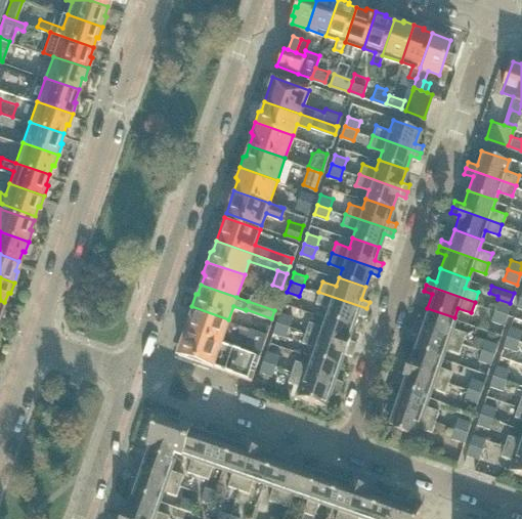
[(364,314),(366,308),(318,292),(315,302),(329,307),(325,316),(352,326),(356,311),(364,314)]
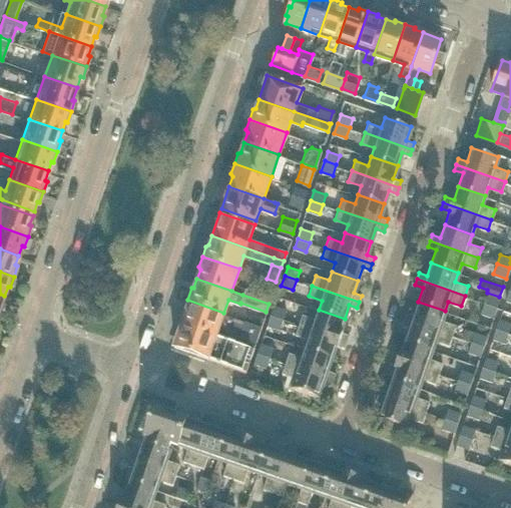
[(269,304),(271,297),(245,288),(242,295),(269,304)]
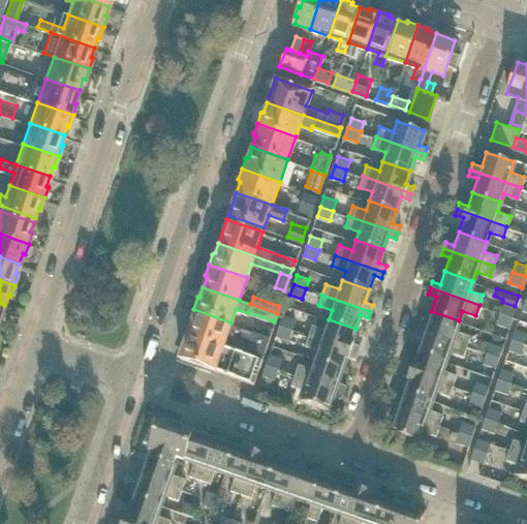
[(498,311),(512,316),(515,306),(502,302),(498,311)]
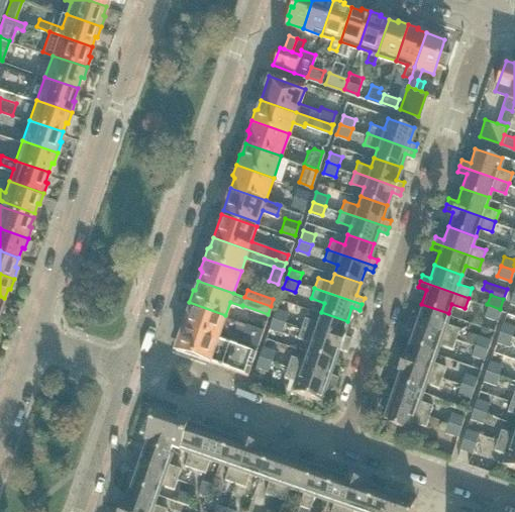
[(263,328),(225,315),(189,302),(184,314),(187,315),(183,325),(254,350),(263,328)]
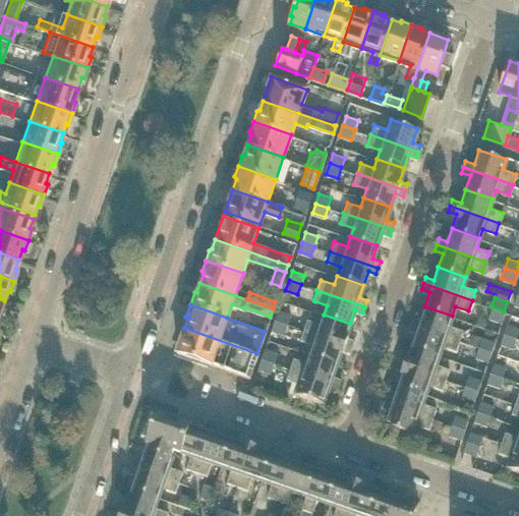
[(449,325),(452,316),(424,306),(420,319),(412,316),(410,323),(459,339),(462,329),(449,325)]
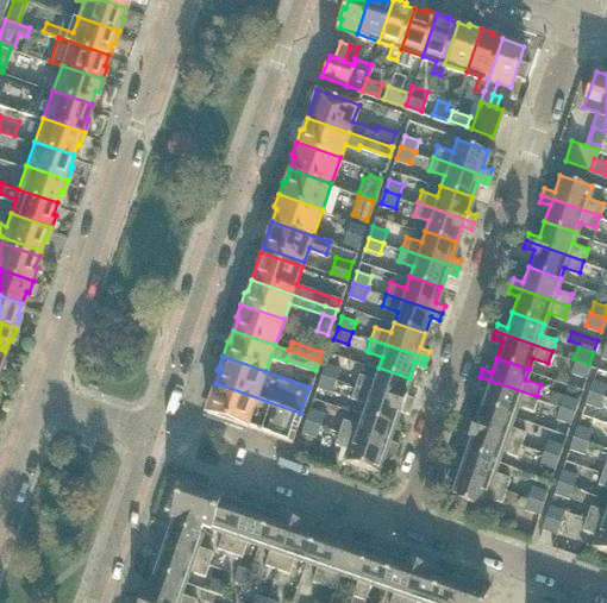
[(586,376),(589,364),(574,358),(570,370),(586,376)]
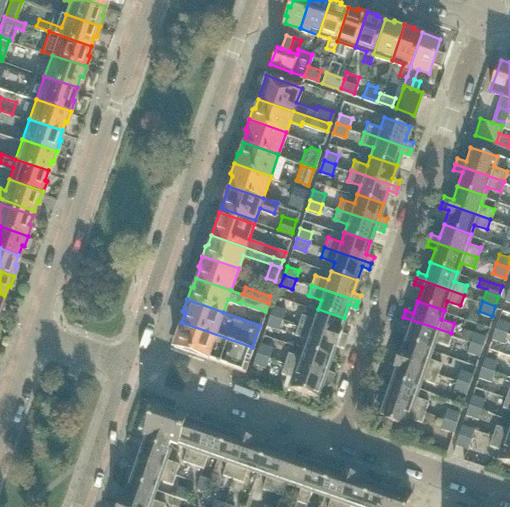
[(271,313),(283,317),(286,308),(274,304),(271,313)]
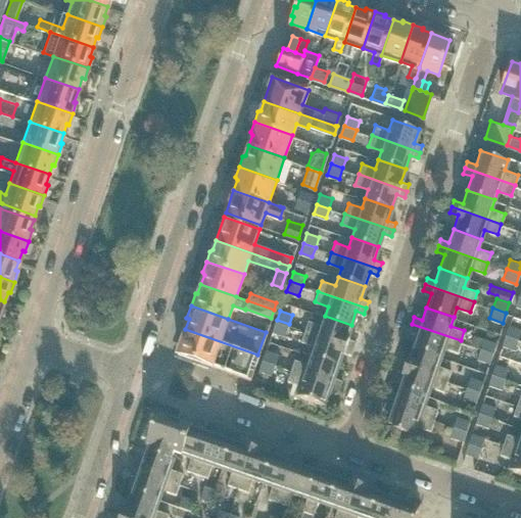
[(346,337),(351,325),(325,316),(321,325),(308,320),(304,330),(352,346),(354,340),(346,337)]
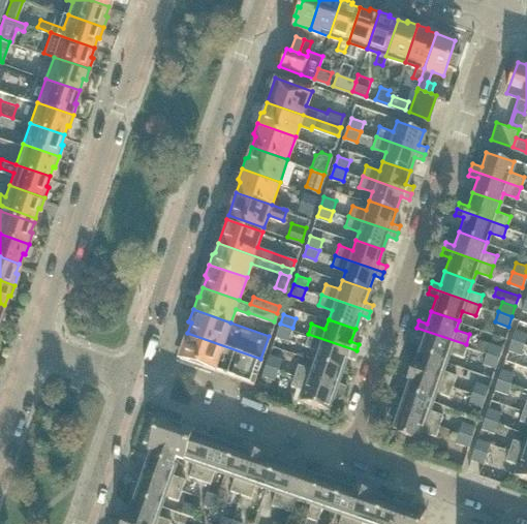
[(288,339),(292,328),(280,324),(276,334),(288,339)]
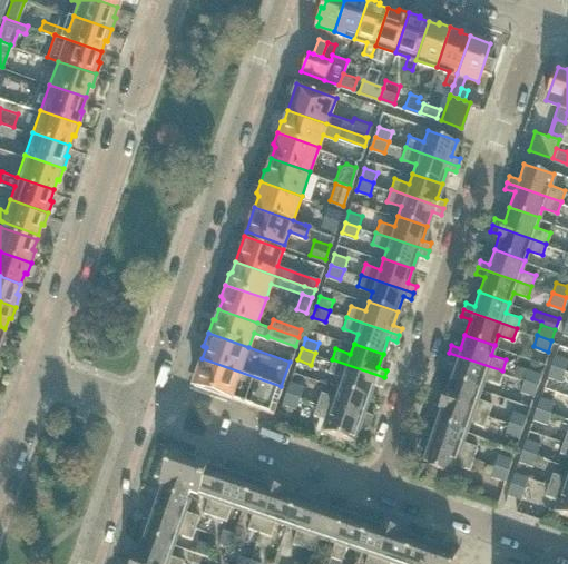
[(498,383),(502,370),(449,353),(446,359),(456,363),(450,377),(480,387),(483,377),(498,383)]
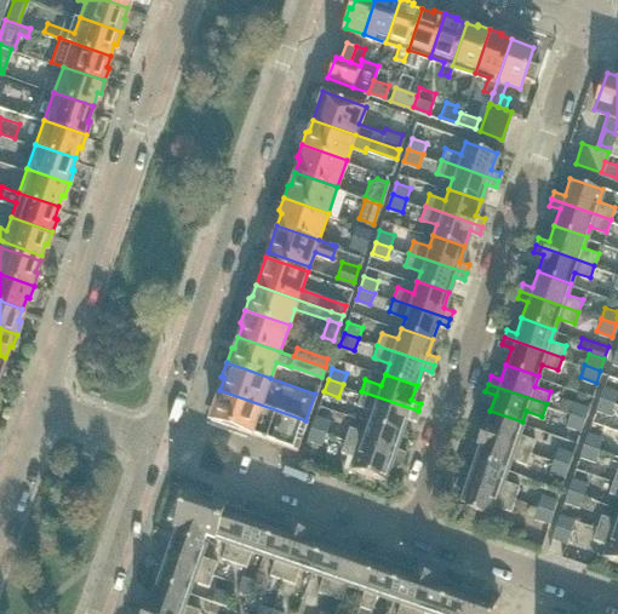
[(599,395),(614,401),(617,389),(604,384),(599,395)]
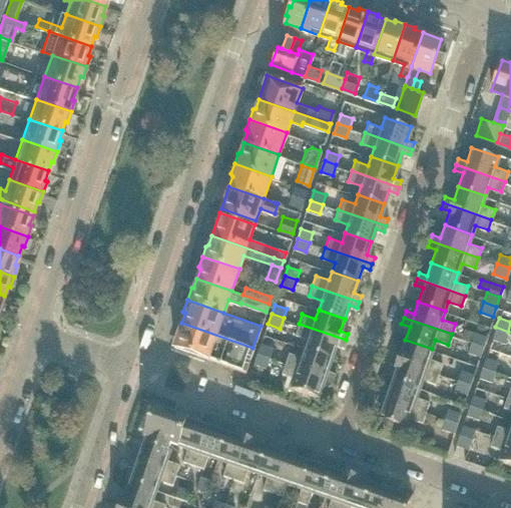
[(245,370),(252,348),(181,323),(173,345),(174,346),(174,348),(202,358),(203,356),(245,370)]
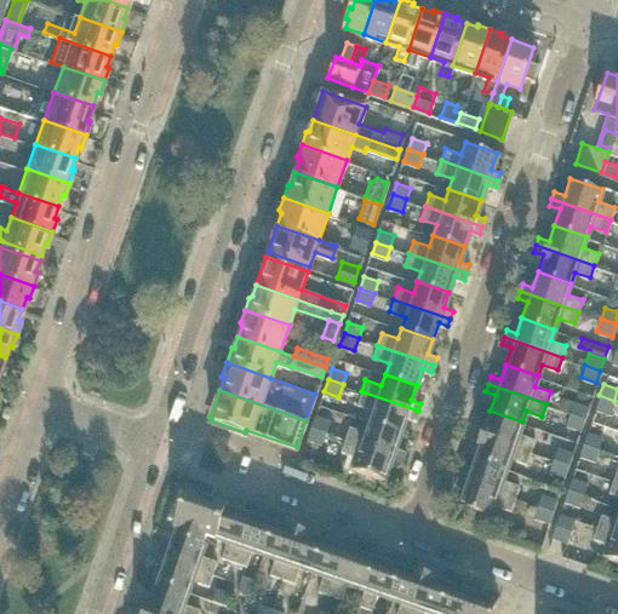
[(416,418),(418,411),(361,391),(356,403),(372,409),(368,420),(401,431),(406,414),(416,418)]
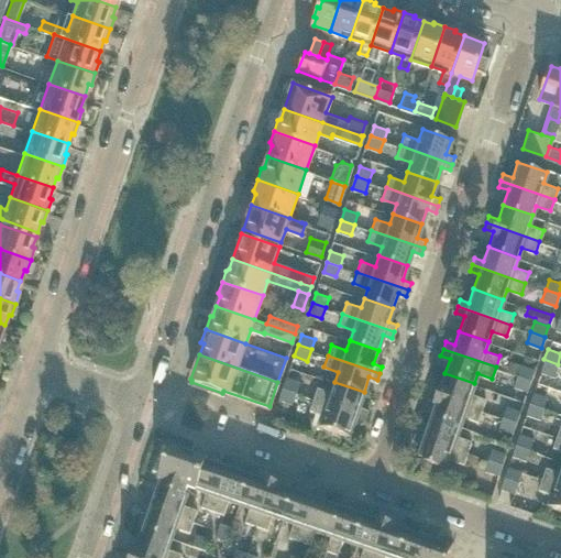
[(553,375),(558,364),(543,359),(540,371),(553,375)]
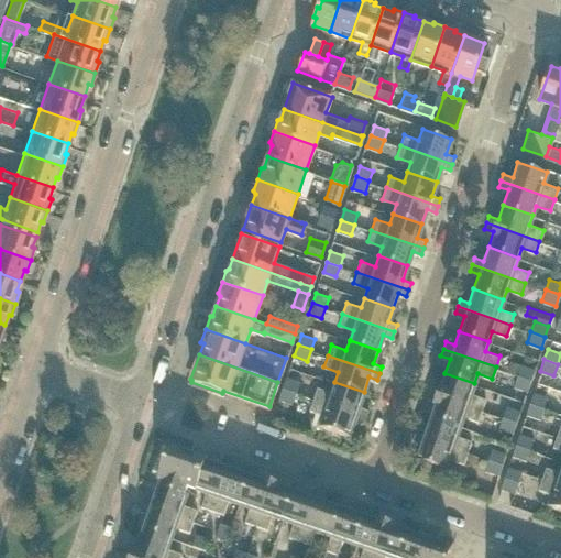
[(516,373),(530,378),(534,368),(519,363),(516,373)]
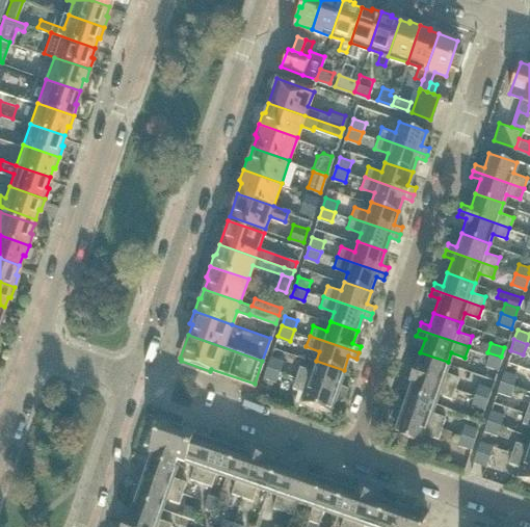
[(445,371),(448,362),(420,352),(416,365),(407,363),(405,369),(454,386),(458,375),(445,371)]
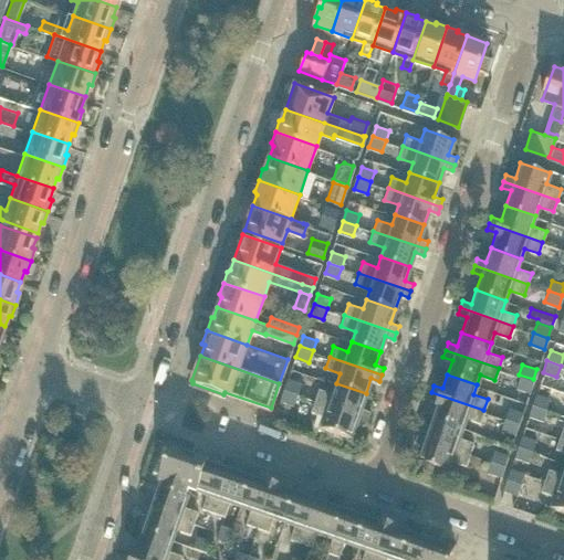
[(529,391),(533,379),(519,374),(514,386),(529,391)]
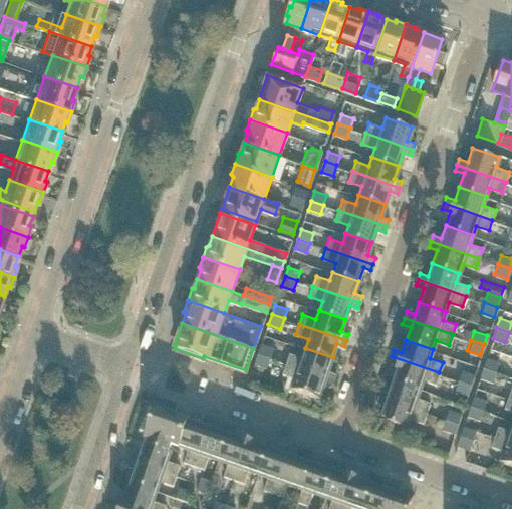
[(258,353),(270,357),(273,347),(262,343),(258,353)]
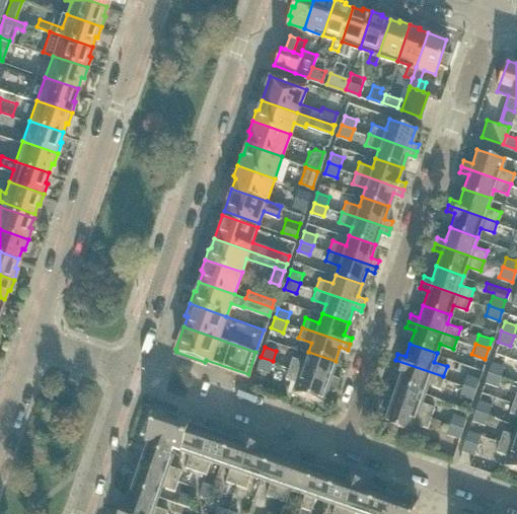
[(330,374),(336,361),(308,352),(305,361),(292,356),(289,366),(337,382),(339,376),(330,374)]
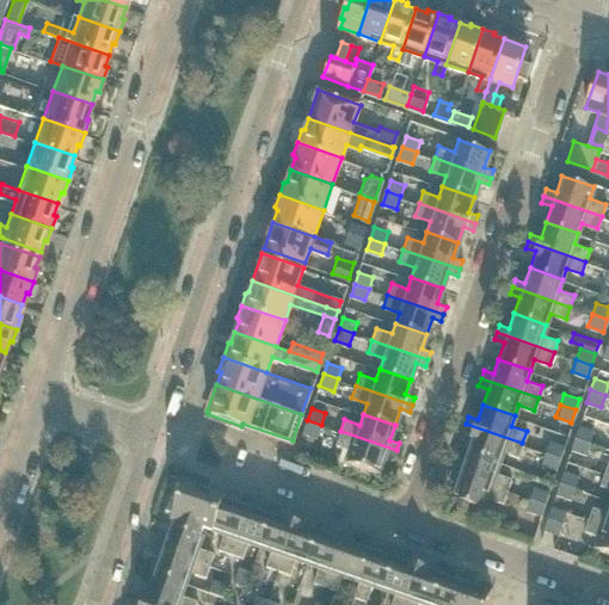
[(318,437),(321,425),(307,420),(303,432),(318,437)]
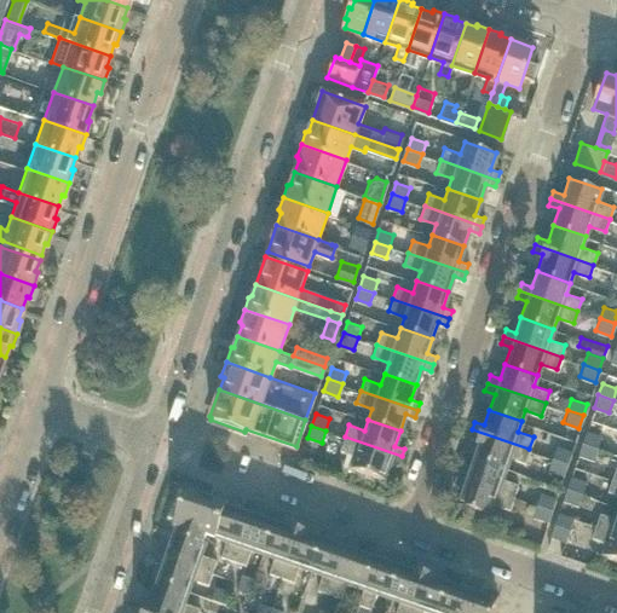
[(525,462),(529,449),(472,429),(468,437),(479,439),(473,456),(506,467),(509,456),(525,462)]
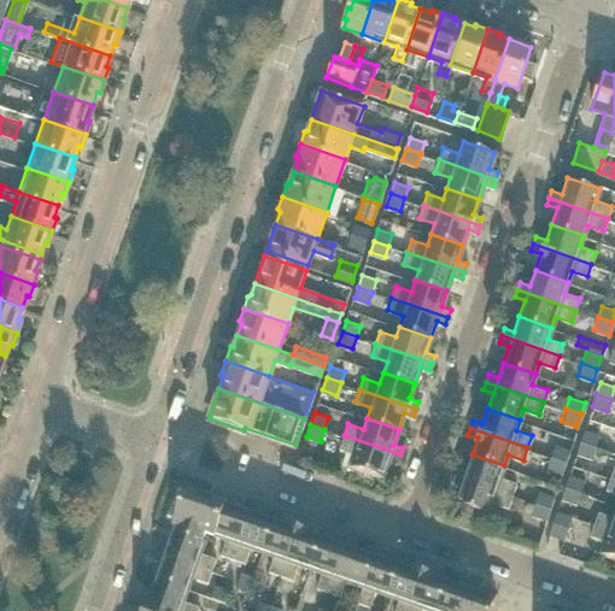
[(580,440),(596,445),(599,434),(584,429),(580,440)]
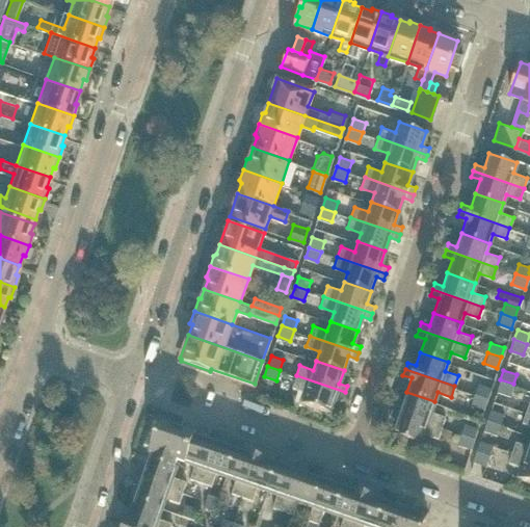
[(343,399),(345,392),(296,375),(292,387),(297,389),(294,397),(329,410),(335,396),(343,399)]
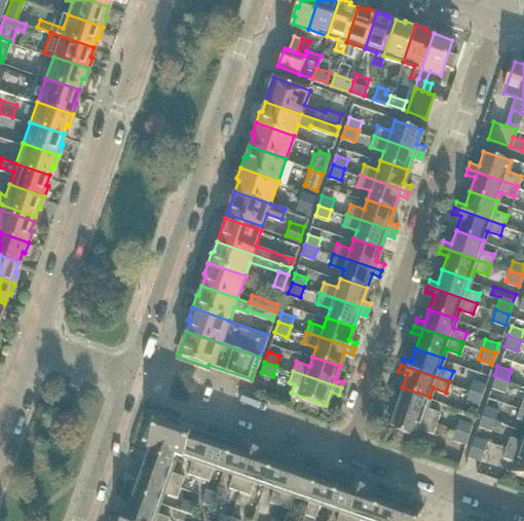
[(503,391),(508,379),(494,375),(490,385),(503,391)]
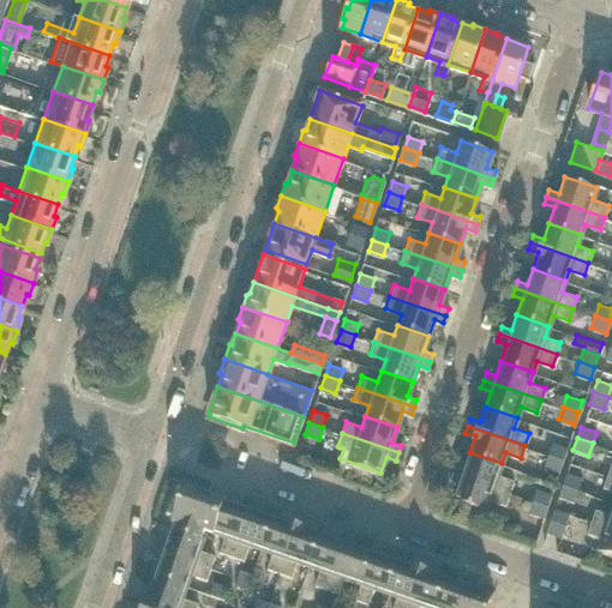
[(549,453),(563,458),(567,447),(552,443),(549,453)]
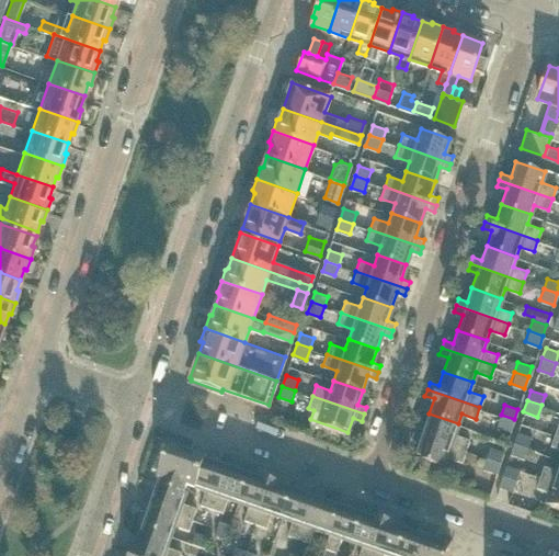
[(454,434),(458,423),(429,413),(423,428),(414,424),(412,431),(465,450),(468,439),(454,434)]
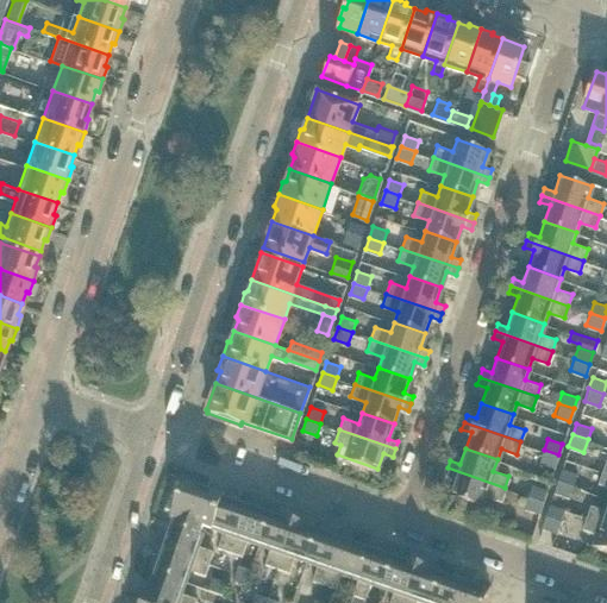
[(554,466),(558,454),(544,450),(539,462),(554,466)]
